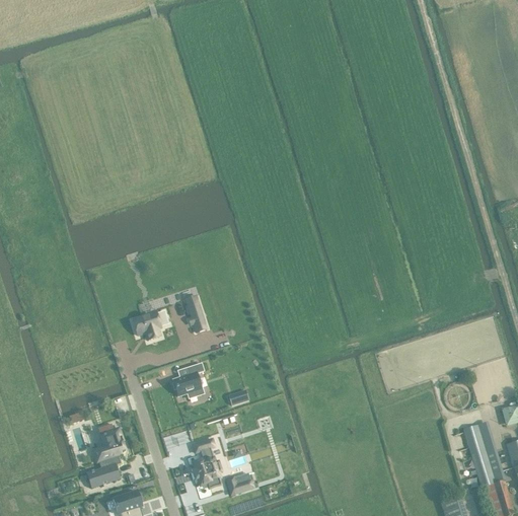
[(199,301),(189,304),(193,316),(190,317),(192,322),(195,322),(198,330),(208,327),(199,301)]
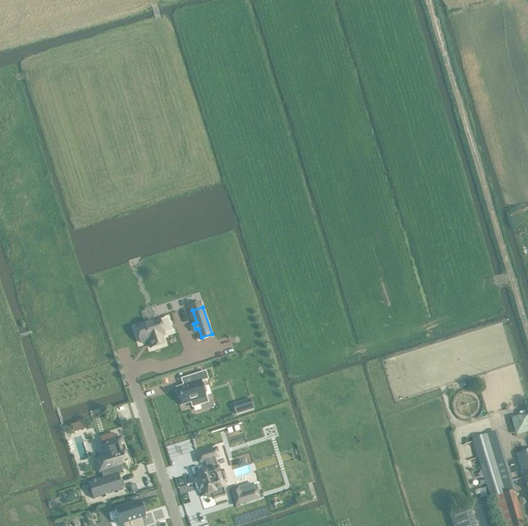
[(160,316),(136,325),(142,340),(150,337),(151,340),(150,340),(152,345),(164,341),(162,333),(165,332),(164,331),(173,329),(168,315),(160,318),(160,316)]
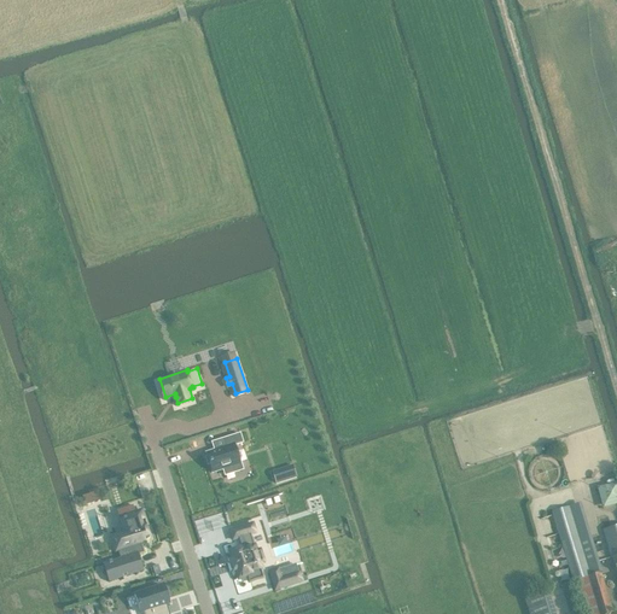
[(209,454),(207,454),(209,462),(211,461),(214,469),(225,467),(226,473),(236,469),(234,463),(242,461),(236,443),(244,439),(242,431),(225,436),(227,444),(219,446),(208,450),(209,454)]
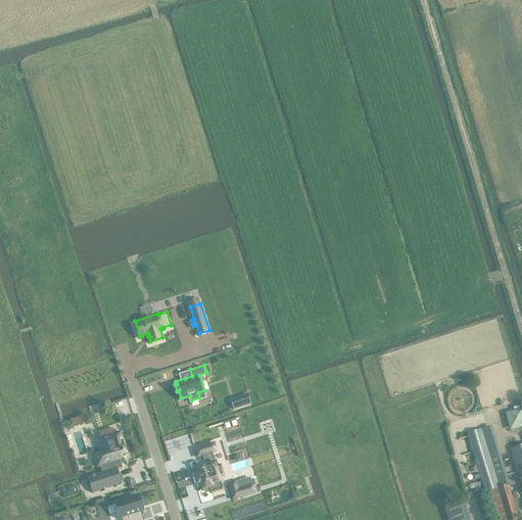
[(248,392),(241,395),(243,404),(251,402),(248,392)]
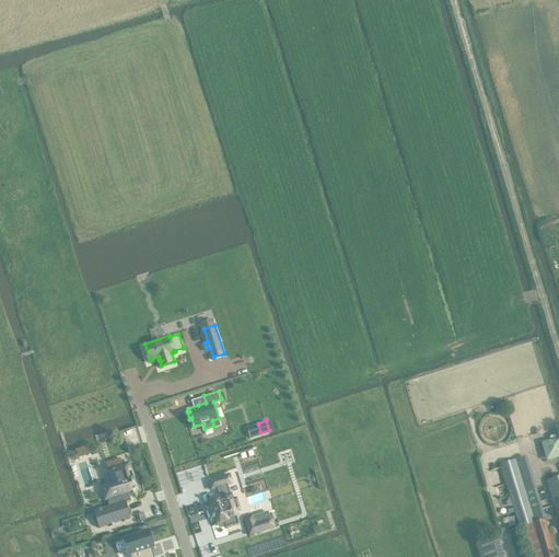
[(558,434),(542,440),(547,459),(558,454),(558,434)]
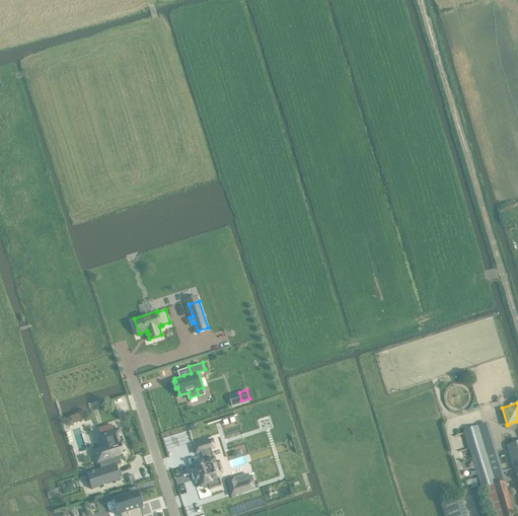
[(82,411),(70,415),(72,422),(85,418),(82,411)]
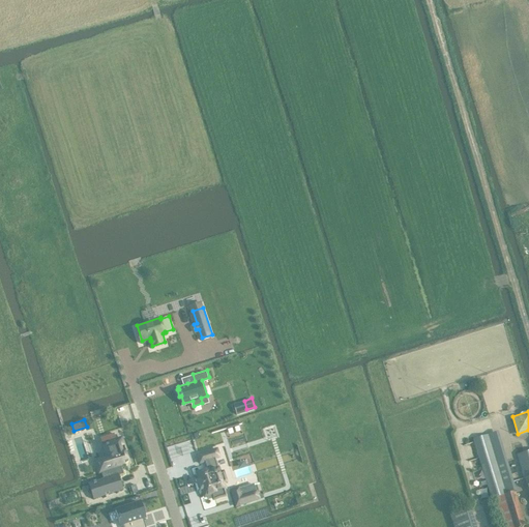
[(517,490),(518,489),(499,429),(489,432),(475,437),(493,496),(495,496),(504,526),(512,526),(516,526),(526,523),(517,490)]
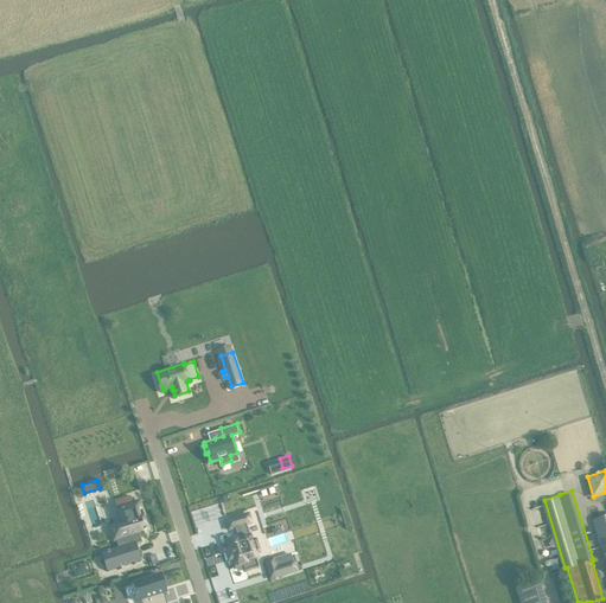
[(108,550),(102,551),(108,569),(110,568),(122,564),(121,562),(125,560),(126,563),(142,558),(136,541),(141,539),(139,530),(144,528),(142,525),(147,524),(146,518),(145,514),(142,514),(140,507),(142,506),(140,500),(126,504),(127,507),(125,507),(121,507),(122,508),(120,510),(120,508),(119,508),(119,510),(123,521),(112,525),(115,537),(116,537),(120,546),(110,549),(108,549),(108,550)]
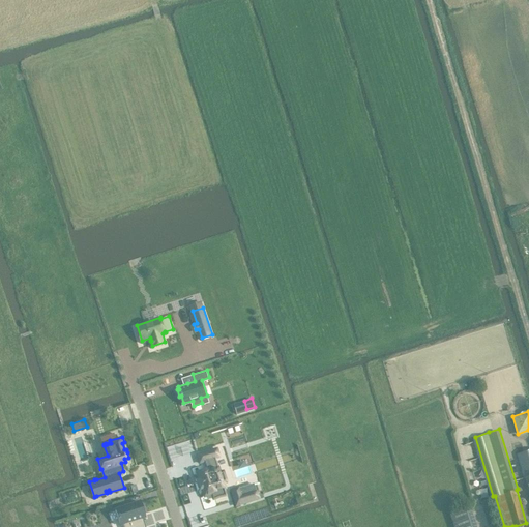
[(217,447),(198,454),(201,461),(205,460),(208,468),(198,471),(201,478),(198,478),(201,488),(203,487),(206,494),(217,491),(216,489),(226,486),(224,480),(227,479),(224,470),(221,471),(218,466),(215,457),(221,455),(217,447)]
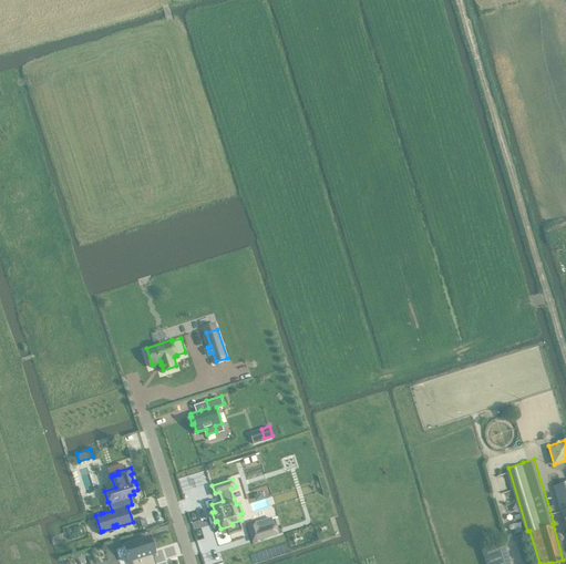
[(565,480),(554,484),(562,510),(563,510),(565,519),(565,480)]
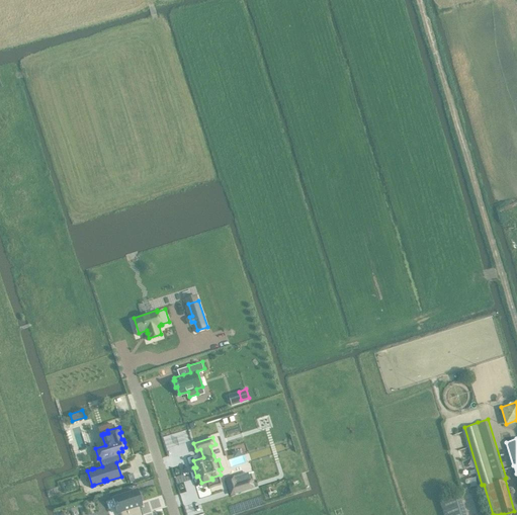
[(251,478),(229,485),(232,492),(254,485),(251,478)]
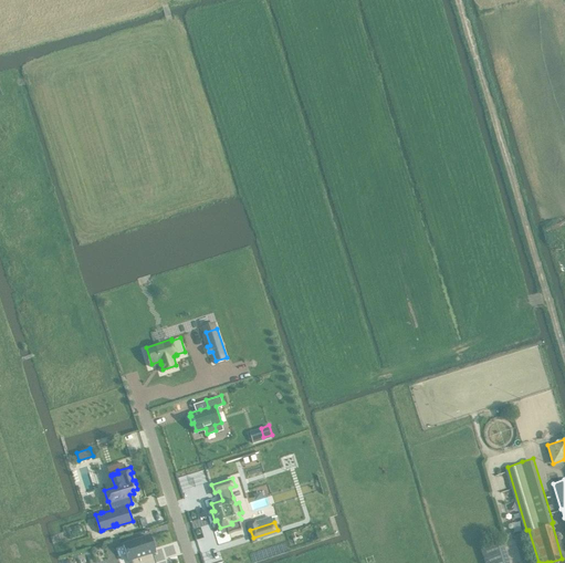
[(150,534),(124,543),(125,545),(126,544),(127,550),(127,551),(128,553),(131,560),(132,559),(133,562),(145,562),(154,561),(152,552),(153,551),(152,548),(154,546),(150,534)]
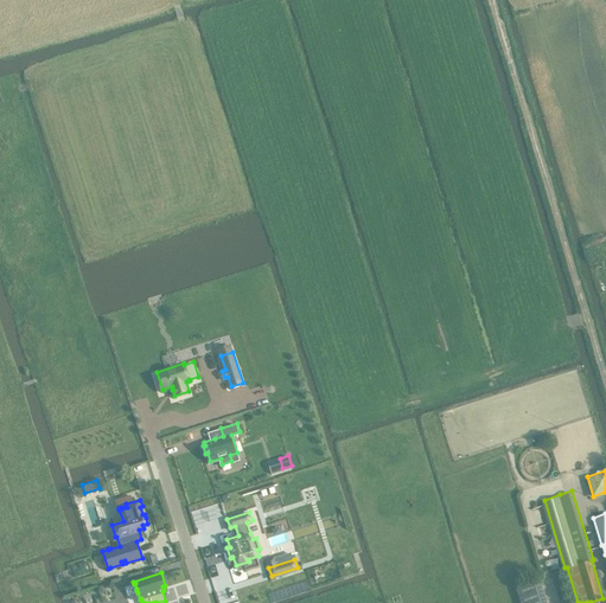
[(547,602),(540,579),(517,587),(522,602),(547,602)]
